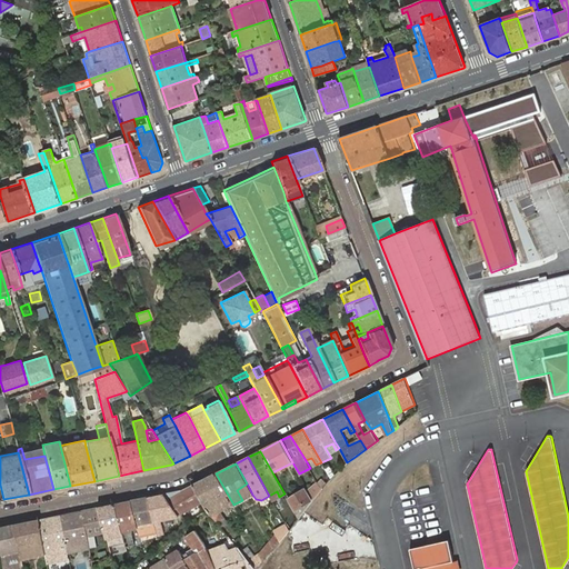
[(330,479),(335,476),(330,467),(325,469),(330,479)]
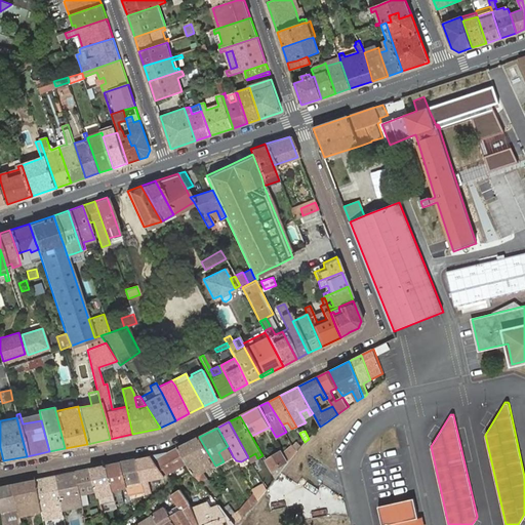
[(211,469),(215,466),(199,437),(178,447),(187,462),(192,471),(196,476),(201,482),(207,479),(203,472),(201,473),(197,469),(208,462),(211,469)]
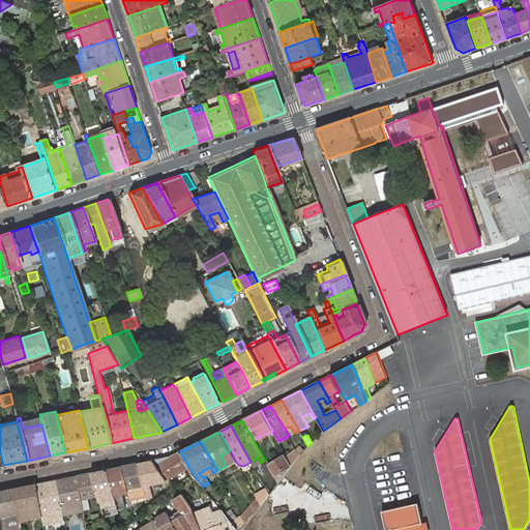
[(287,457),(292,466),(300,457),(296,449),(296,448),(287,457)]
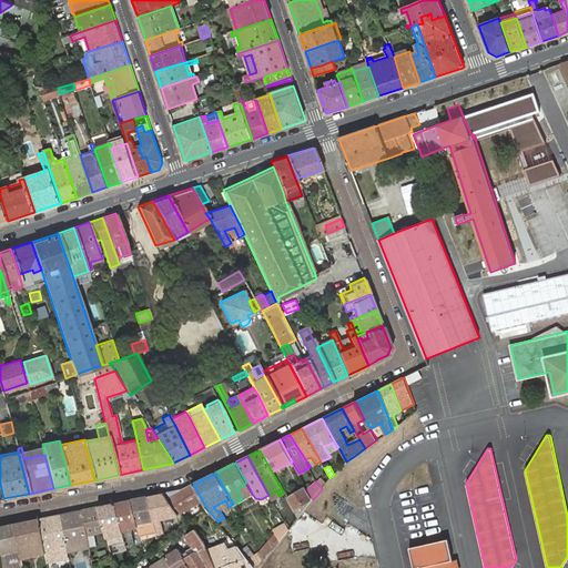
[(236,489),(242,499),(252,494),(246,483),(236,489)]
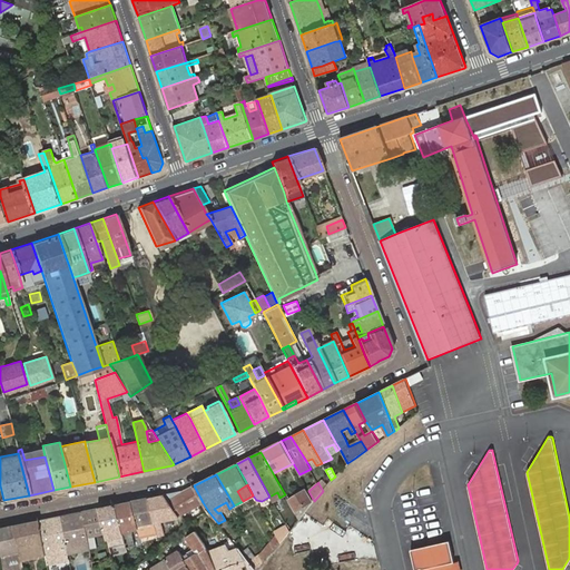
[(182,491),(164,494),(178,516),(179,517),(186,526),(189,523),(186,519),(184,518),(182,514),(203,502),(194,485),(182,492),(182,491)]
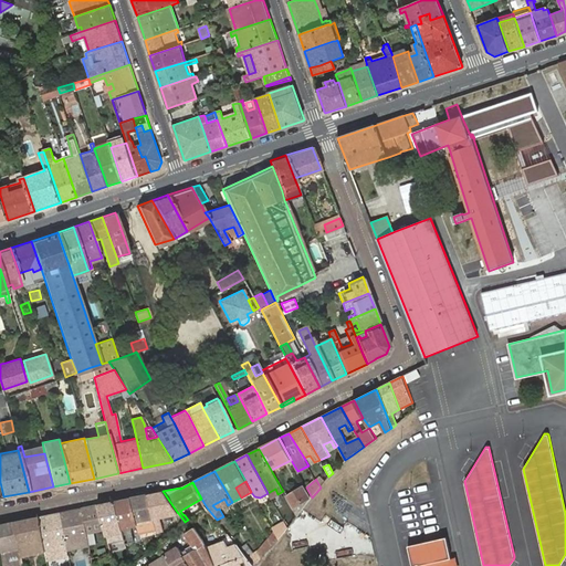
[(297,517),(312,498),(306,488),(305,486),(286,498),(297,517)]
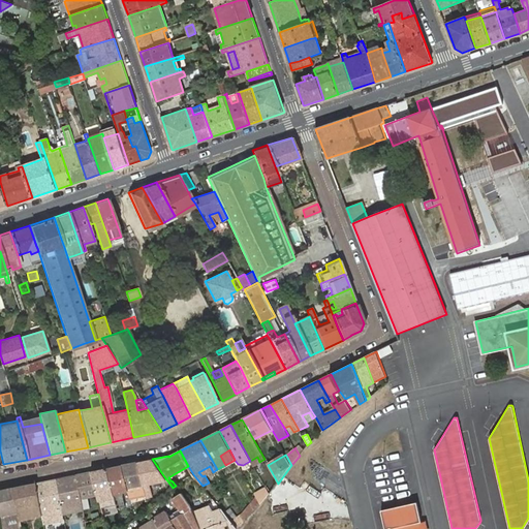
[(152,459),(136,462),(146,497),(150,497),(147,484),(162,480),(169,490),(173,488),(166,479),(165,478),(152,459)]
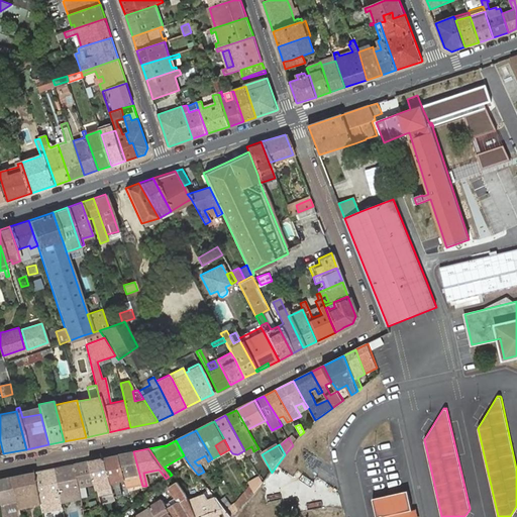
[(133,451),(118,455),(124,480),(126,485),(127,490),(139,487),(142,486),(133,451)]
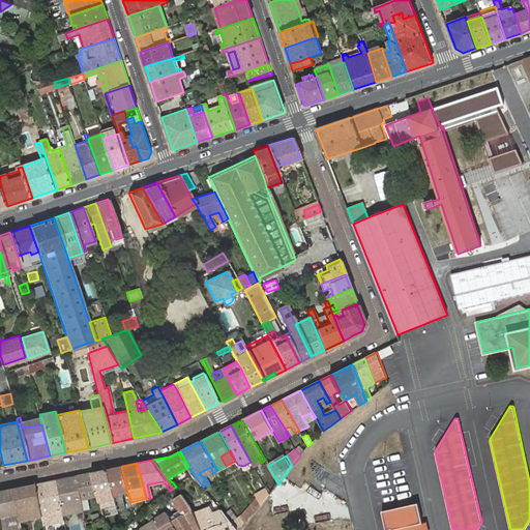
[(121,467),(107,470),(113,495),(115,499),(117,509),(125,507),(121,493),(127,492),(121,467)]
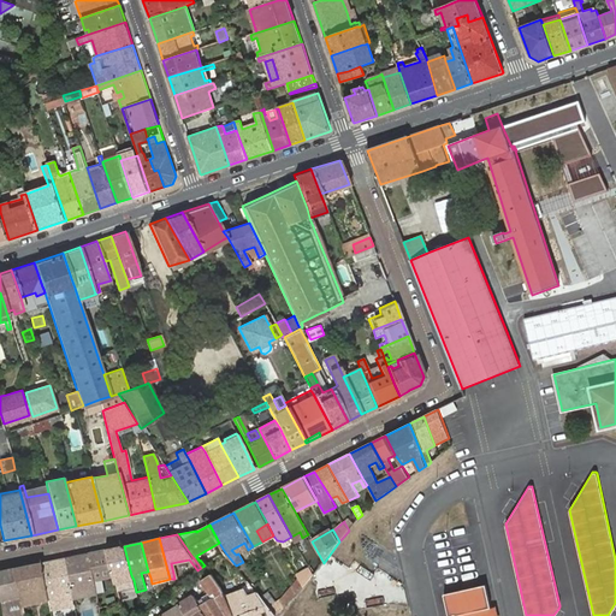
[(124,546),(106,550),(114,578),(116,584),(118,584),(119,586),(131,582),(132,581),(134,580),(131,575),(124,546)]
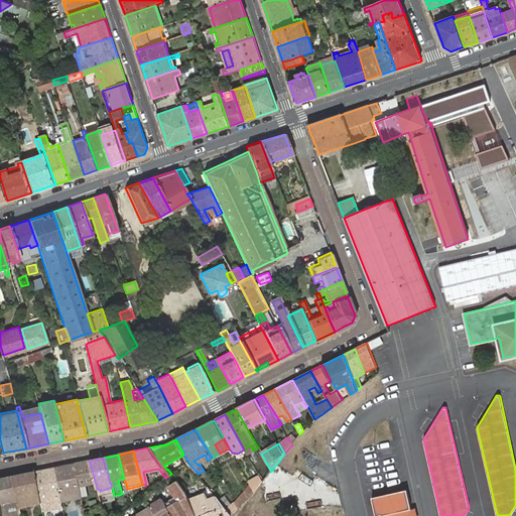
[(89,461),(75,464),(79,487),(96,484),(89,461)]
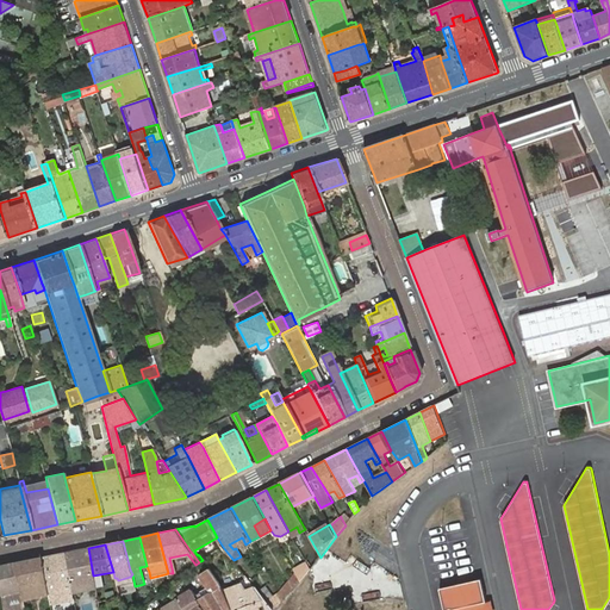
[(72,585),(94,582),(93,576),(88,548),(64,553),(72,585)]
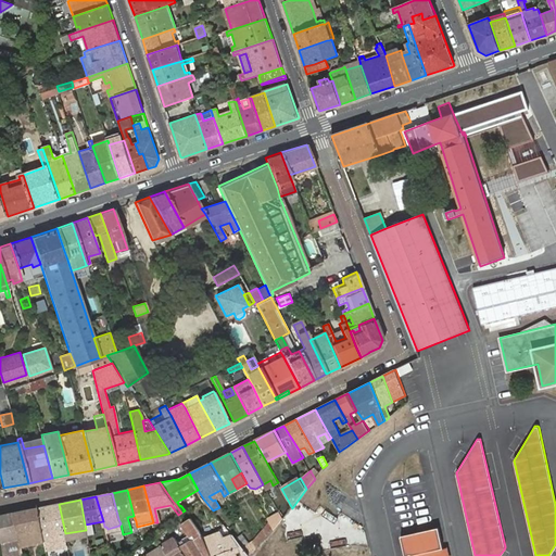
[(59,504),(38,507),(42,530),(45,541),(46,543),(46,545),(66,541),(66,540),(65,533),(59,504)]
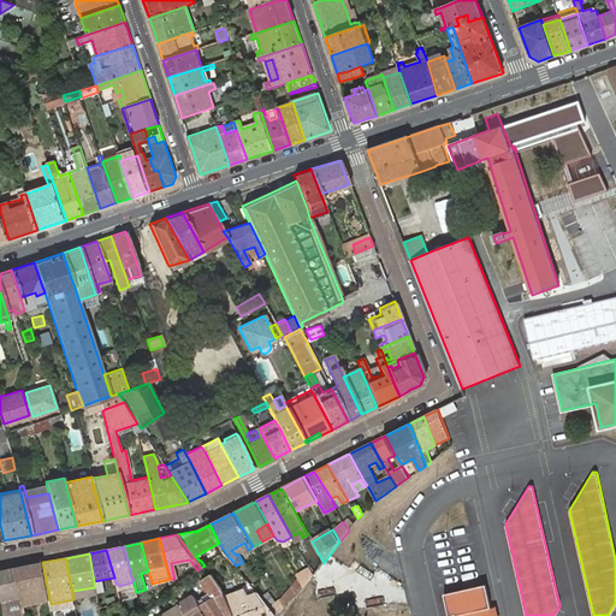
[(42,562),(16,568),(21,592),(22,596),(23,596),(24,602),(30,599),(29,591),(31,590),(40,588),(42,598),(46,597),(46,600),(49,599),(47,587),(42,562)]
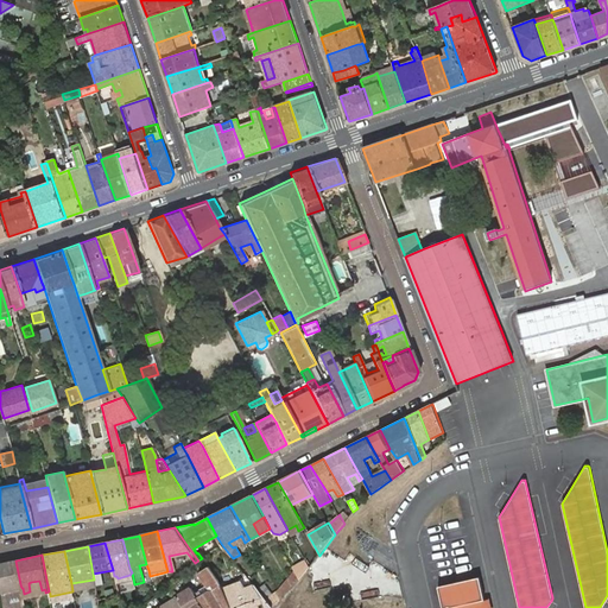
[(16,561),(0,563),(0,582),(2,593),(5,605),(10,603),(8,599),(24,595),(24,594),(23,588),(21,588),(20,584),(16,561)]
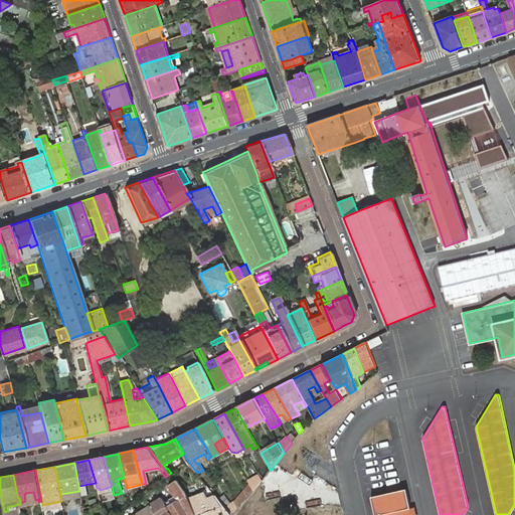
[(172,514),(195,514),(189,499),(185,491),(177,480),(169,486),(178,498),(179,500),(174,503),(172,504),(169,501),(165,503),(172,514)]
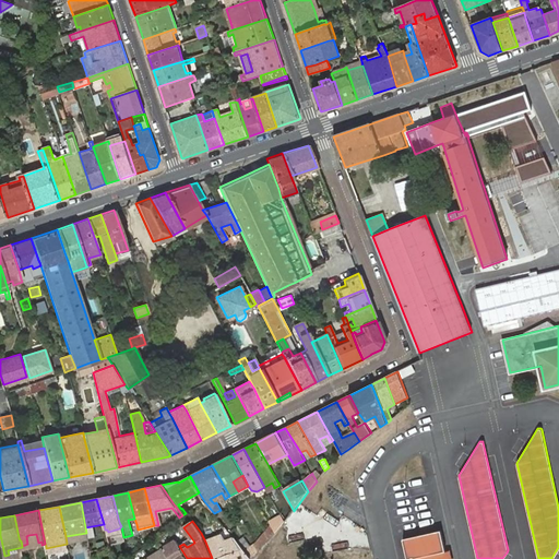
[(262,552),(276,534),(272,526),(257,544),(262,552)]
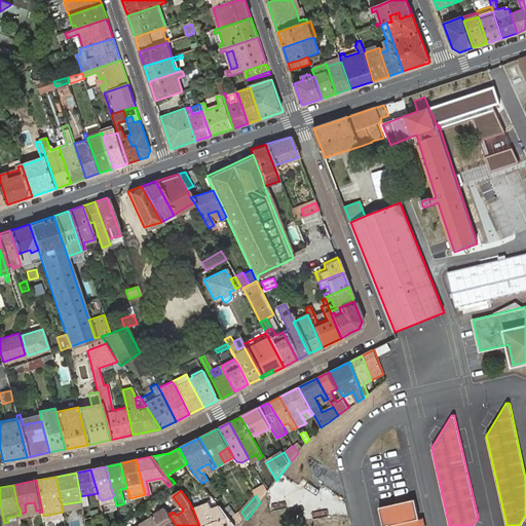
[(420,525),(414,498),(379,506),(382,525),(420,525)]
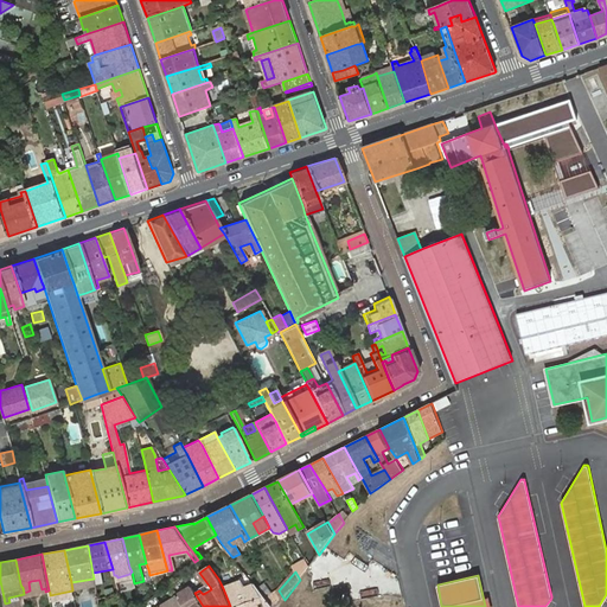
[(29,582),(30,590),(31,594),(42,592),(42,589),(39,580),(31,581),(29,582)]
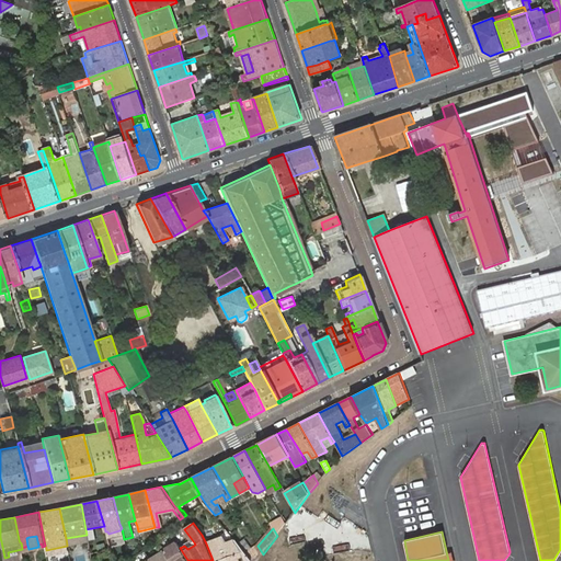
[(216,560),(251,560),(252,560),(247,556),(235,540),(226,544),(224,541),(222,538),(206,544),(213,560),(214,560),(216,560)]
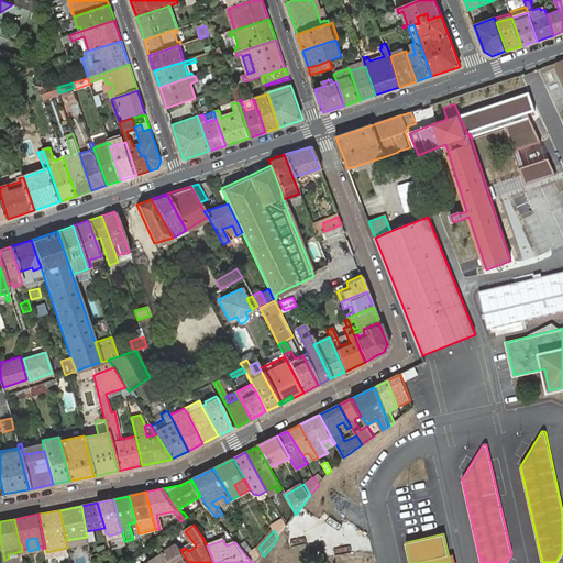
[(245,540),(239,545),(247,558),(254,552),(245,540)]
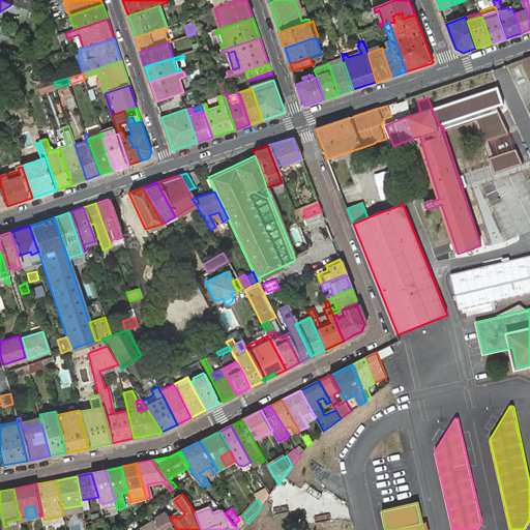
[(159,529),(177,529),(170,518),(167,512),(156,519),(158,523),(156,525),(159,529)]
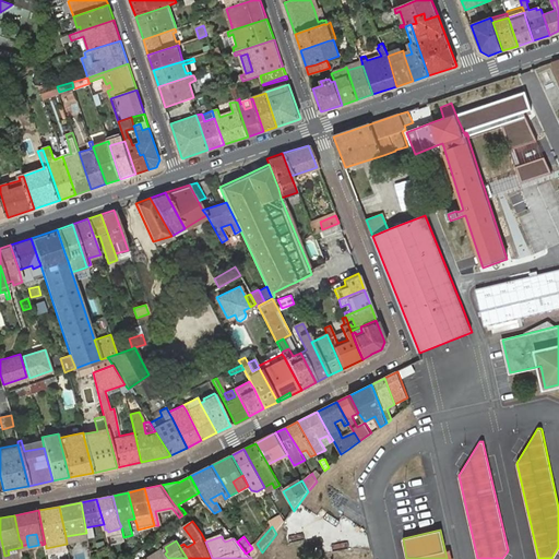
[(67,544),(46,548),(47,554),(69,549),(67,544)]
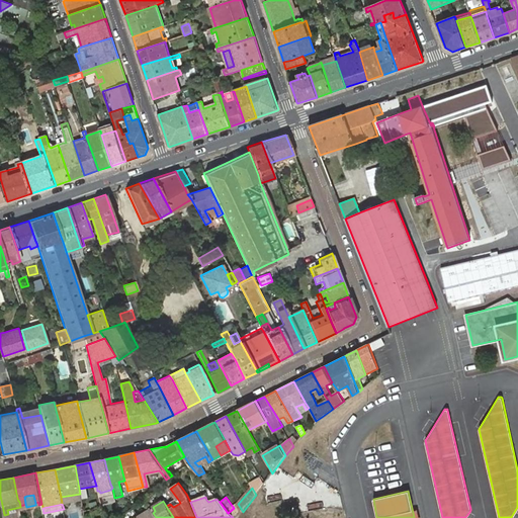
[(232,517),(237,517),(243,512),(238,504),(228,513),(233,517),(232,517)]
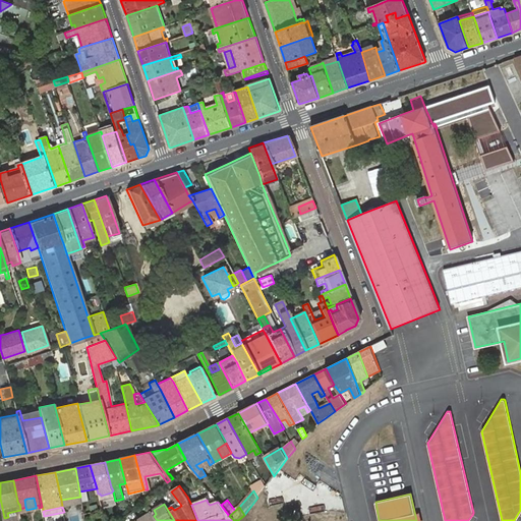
[(8,517),(4,518),(4,520),(10,520),(22,519),(20,512),(20,510),(7,513),(8,517)]
